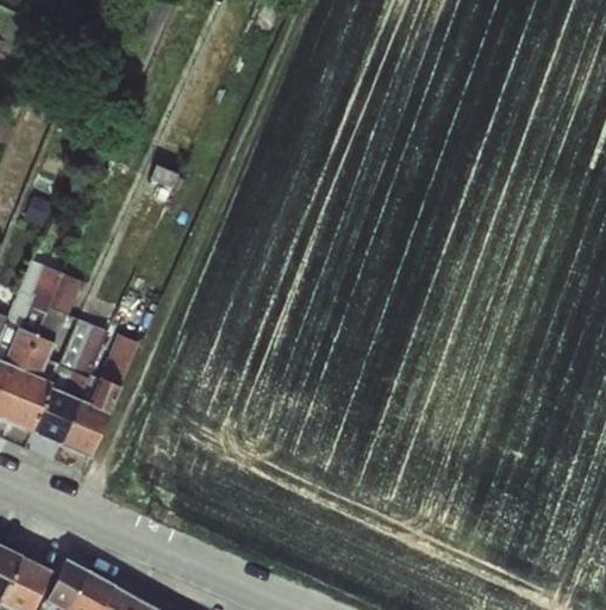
[(0,336),(0,419),(2,422),(64,273),(32,260),(11,310),(0,336)]
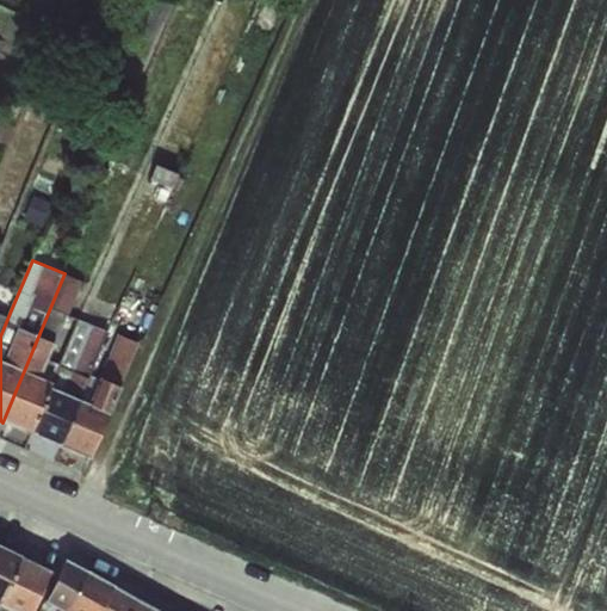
[(2,423),(32,436),(59,364),(50,359),(84,281),(64,273),(2,423)]
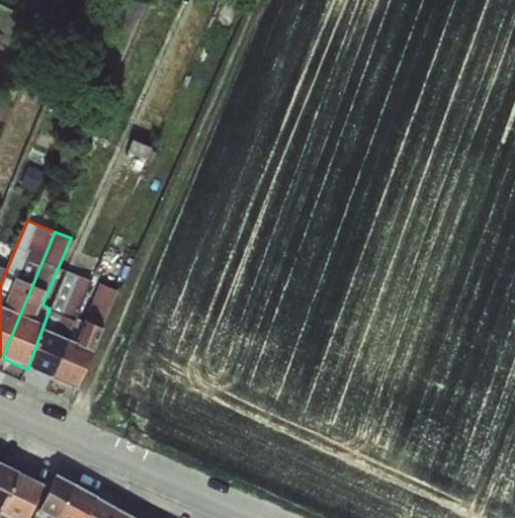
[(27,369),(52,379),(77,320),(102,259),(88,252),(77,274),(67,270),(50,309),(27,369)]
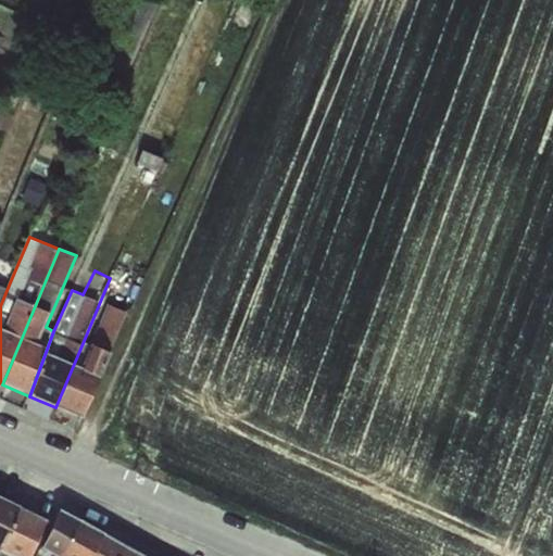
[(0,306),(10,282),(0,279),(0,306)]
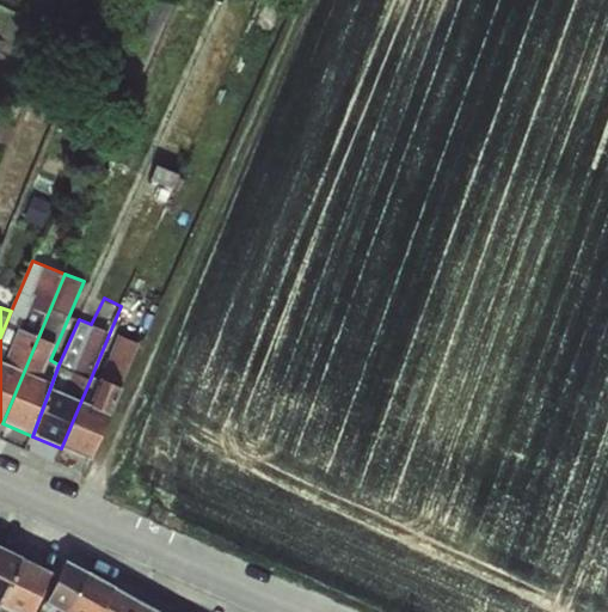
[(99,381),(91,378),(61,448),(92,461),(140,343),(120,335),(99,381)]
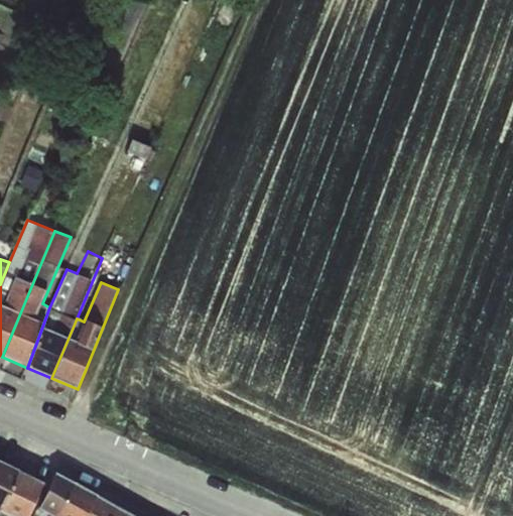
[(0,510),(19,470),(0,460),(0,510)]
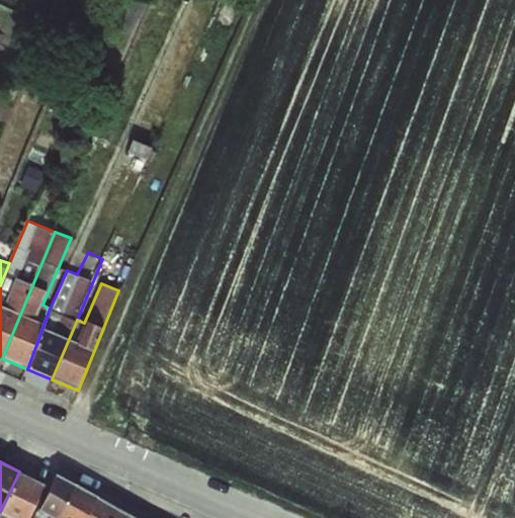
[(0,512),(0,517),(29,517),(46,485),(19,471),(0,512)]
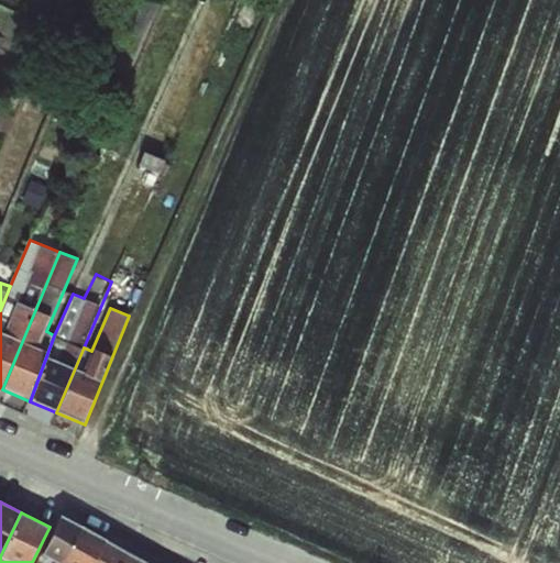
[(63,516),(44,553),(61,561),(58,562),(95,562),(107,542),(63,516)]
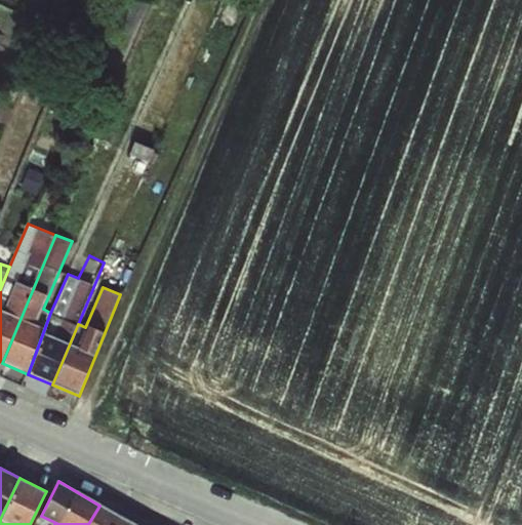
[(99,506),(88,524),(114,524),(119,517),(99,506)]
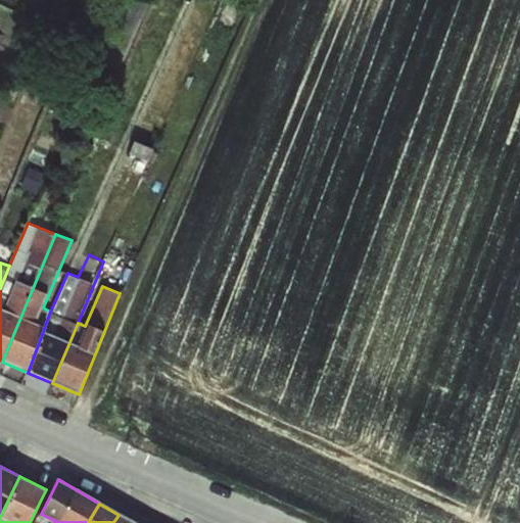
All buildings are outlined.
